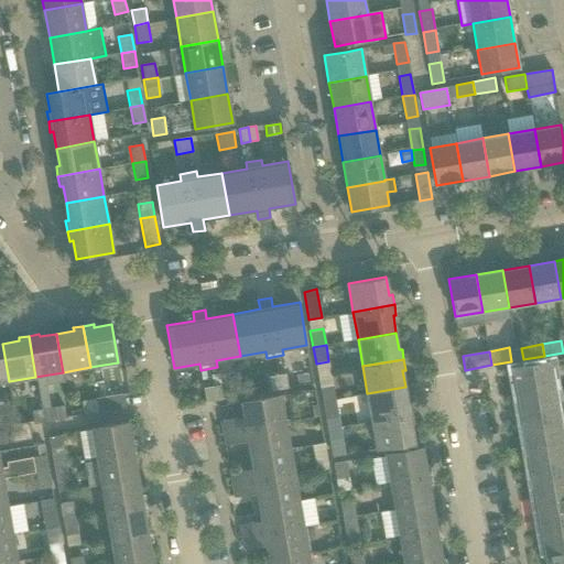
[(512,368),(517,398),(555,391),(550,361),(512,368)]
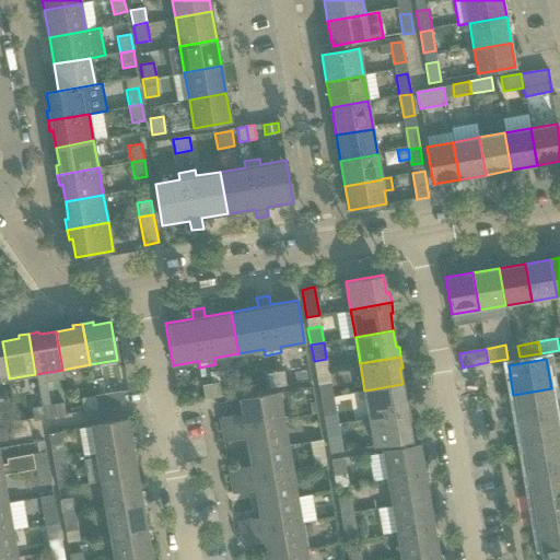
[(267,374),(270,387),(286,385),(283,371),(267,374)]
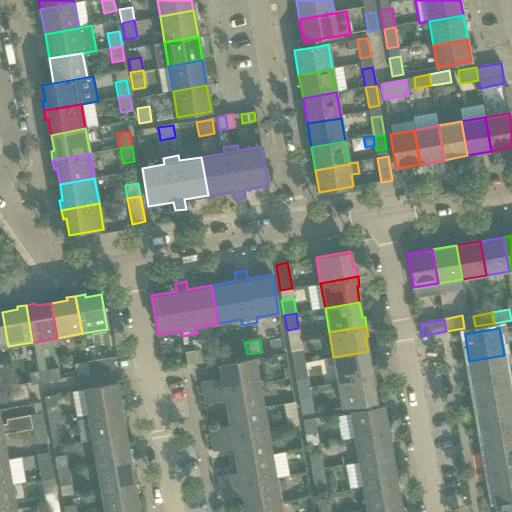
[(280,339),(269,340),(270,349),(281,347),(280,339)]
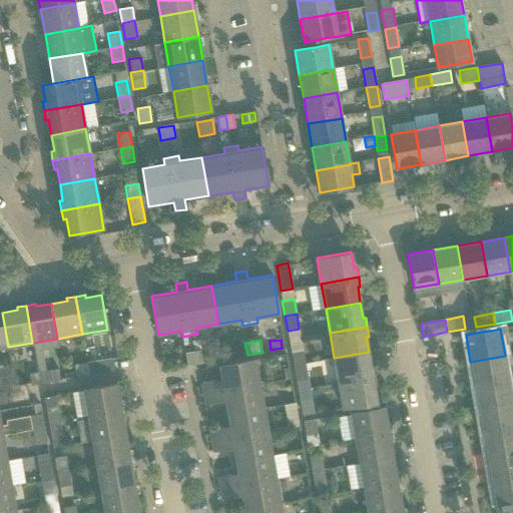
[(291,351),(293,365),(305,363),(303,349),(291,351)]
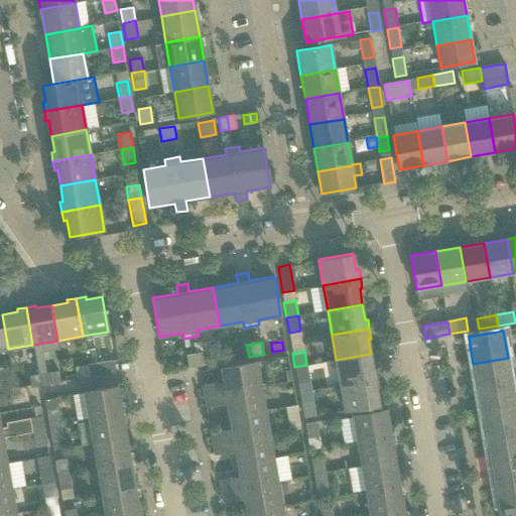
[(186,355),(188,368),(204,365),(202,353),(186,355)]
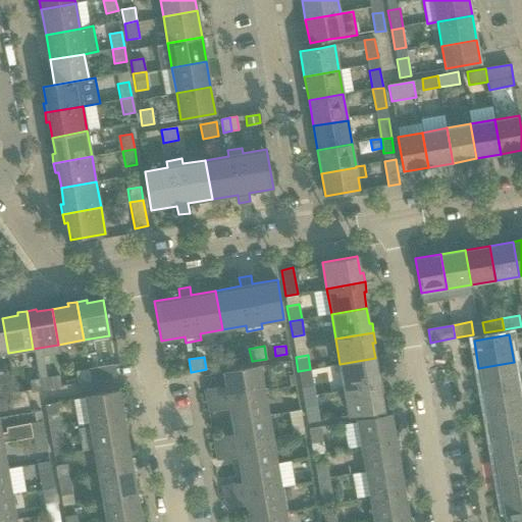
[(340,364),(344,389),(382,383),(381,374),(378,374),(375,358),(340,364)]
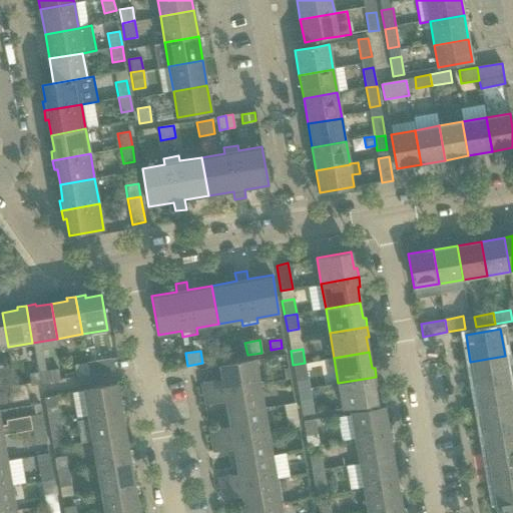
[(470,362),(475,386),(509,380),(505,356),(470,362)]
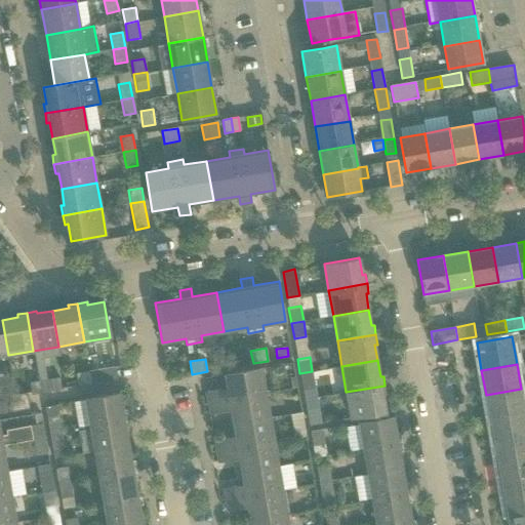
[(115,367),(90,371),(92,384),(117,379),(115,367)]
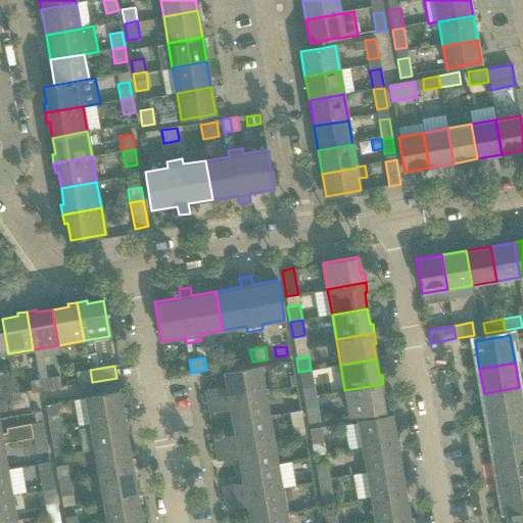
[(205,390),(207,401),(266,391),(260,367),(224,373),(227,387),(205,390)]
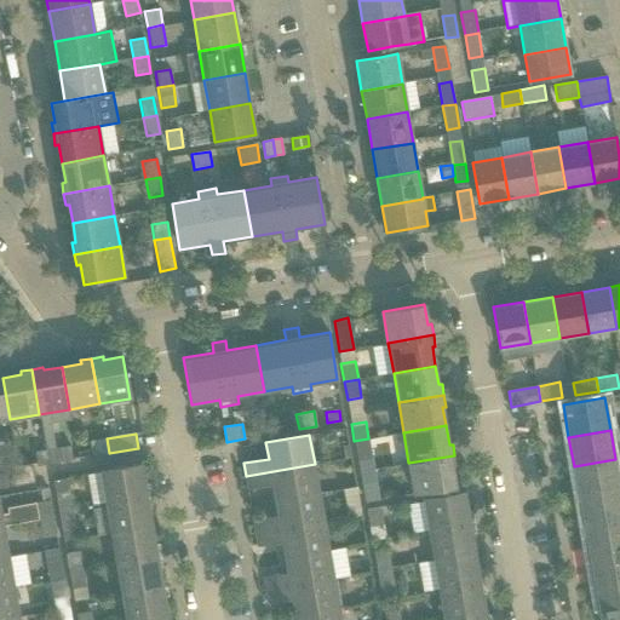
[(109,453),(107,438),(90,442),(92,457),(109,453)]
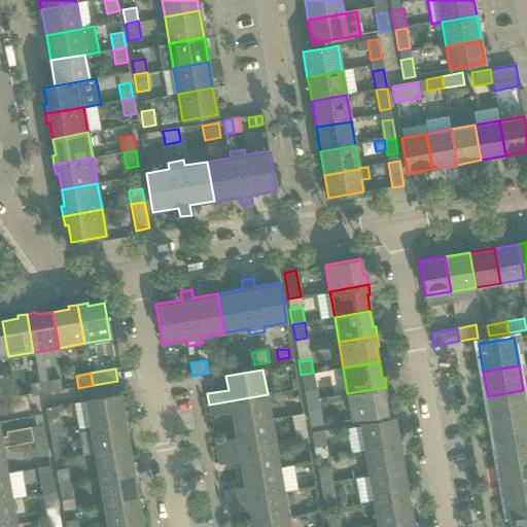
[(313,373),(301,375),(304,391),(316,388),(313,373)]
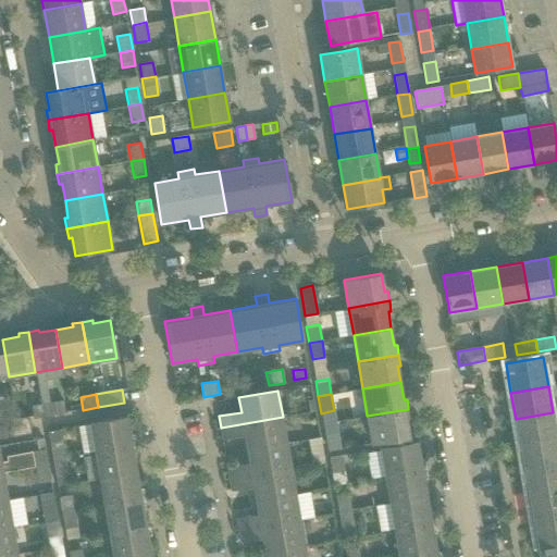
[(63,401),(47,405),(49,416),(66,413),(63,401)]
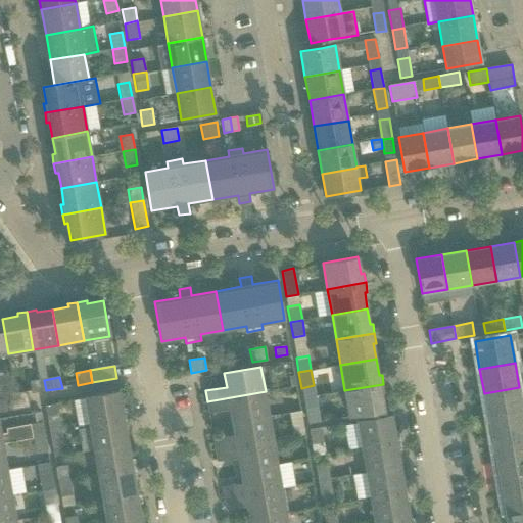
[(46,390),(44,380),(30,382),(32,393),(46,390)]
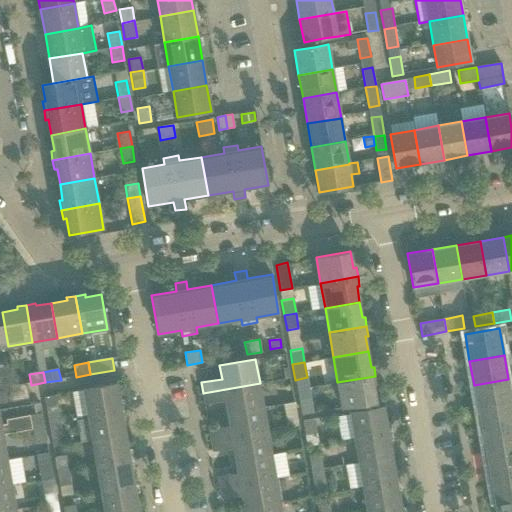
[(375,376),(337,382),(342,408),(377,402),(374,386),(377,385),(375,376)]
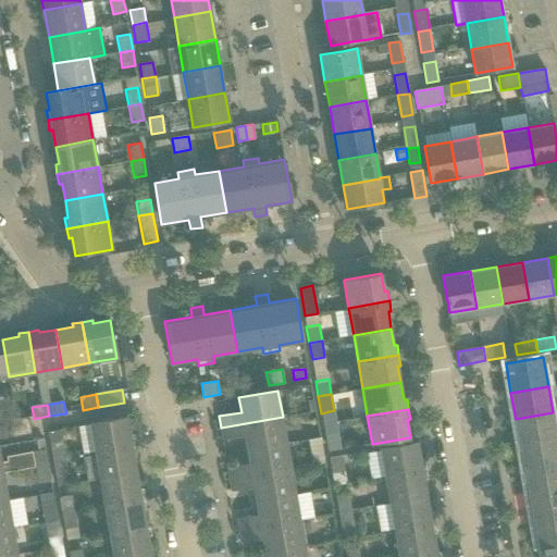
[(321,413),(323,424),(336,421),(334,410),(321,413)]
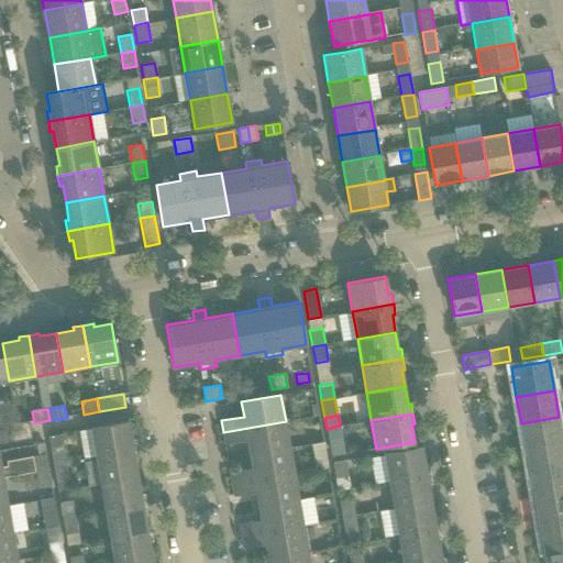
[(521,423),(526,449),(562,442),(559,417),(521,423)]
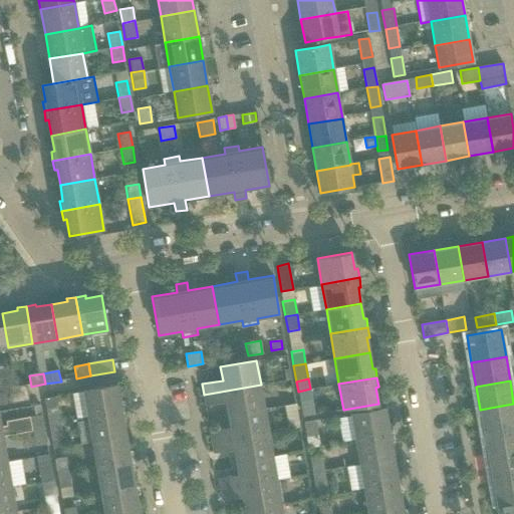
[(29,400),(26,388),(26,384),(8,388),(11,403),(29,400)]
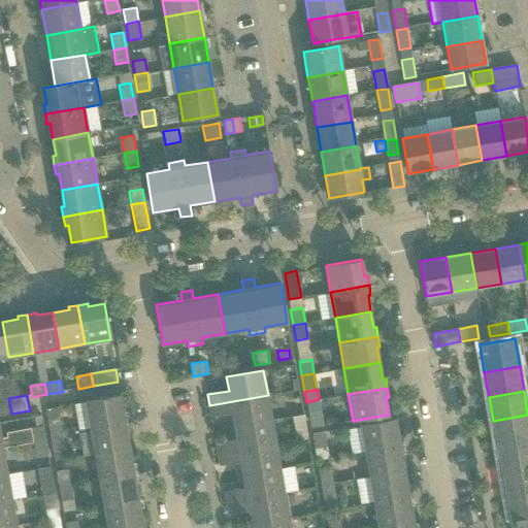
[(233,414),(235,426),(272,420),(268,395),(209,405),(211,417),(233,414)]
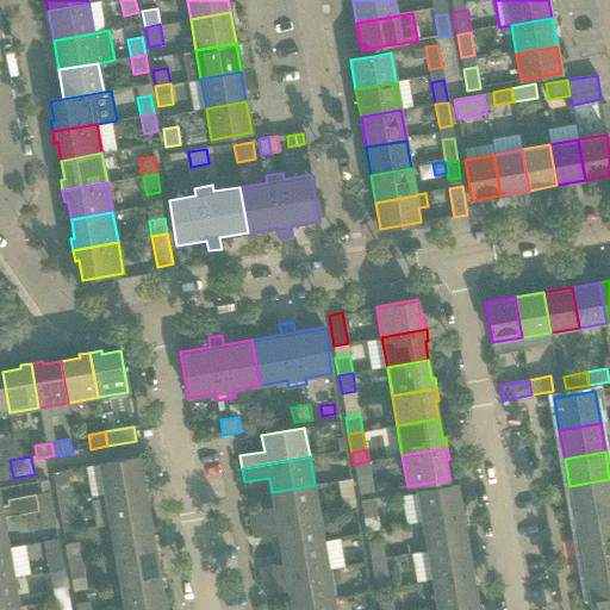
[(99,465),(105,496),(144,489),(138,458),(99,465)]
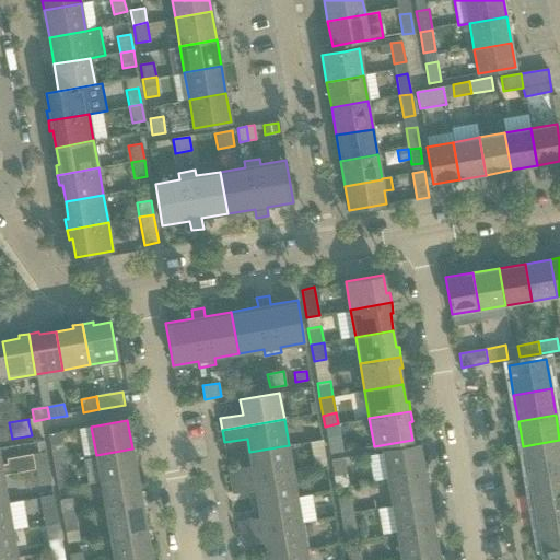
[(340,434),(338,423),(325,427),(326,436),(340,434)]
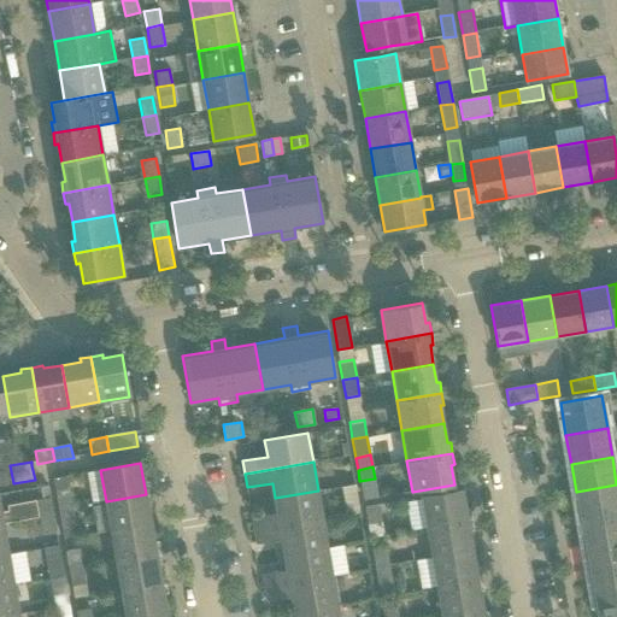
[(359,481),(363,500),(378,498),(375,479),(359,481)]
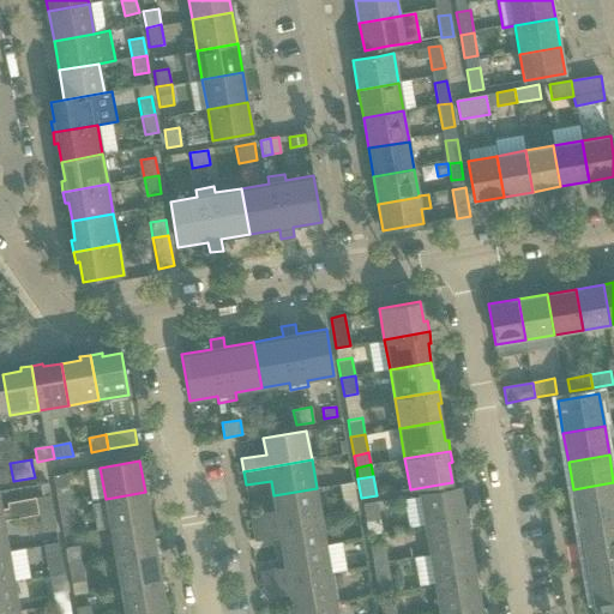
[(353,482),(339,485),(344,512),(357,511),(353,482)]
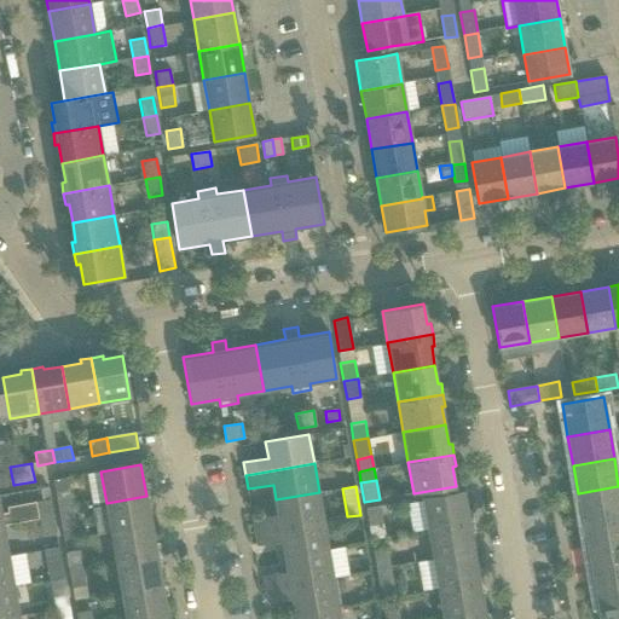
[(578,493),(583,522),(618,515),(618,486),(578,493)]
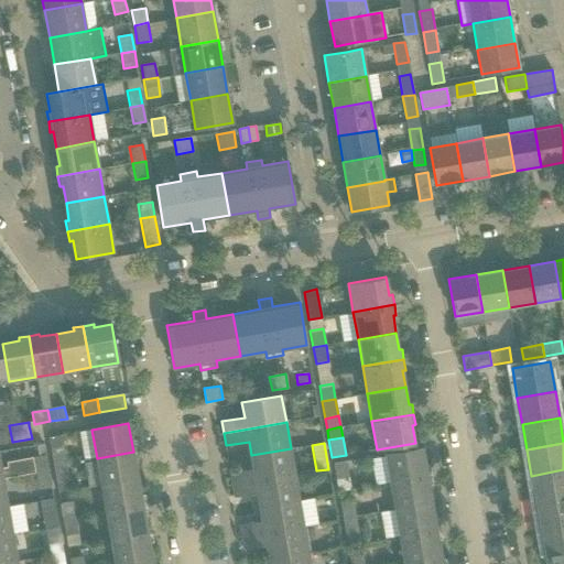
[(50,448),(52,466),(66,464),(63,446),(50,448)]
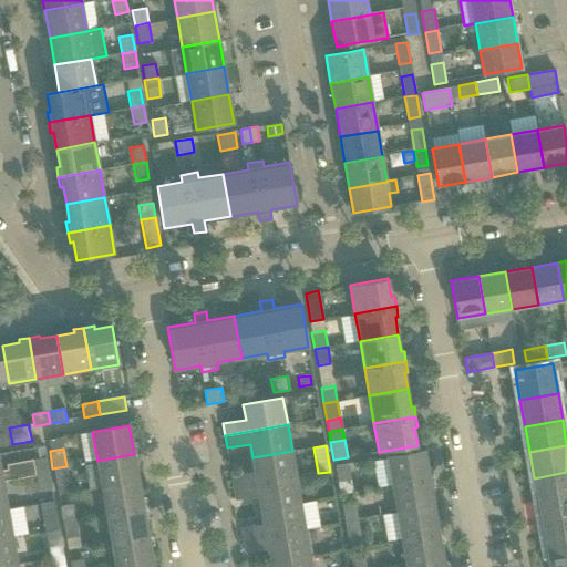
[(389,460),(393,486),(431,480),(425,450),(388,456),(389,460)]
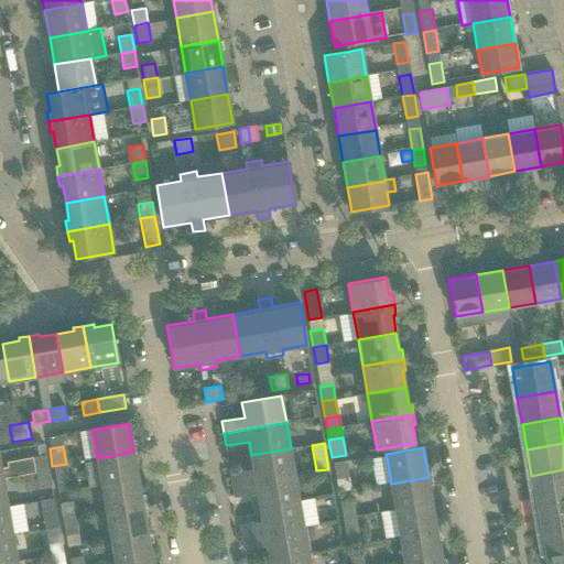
[(230,473),(232,485),(295,475),(291,448),(251,455),(253,469),(230,473)]
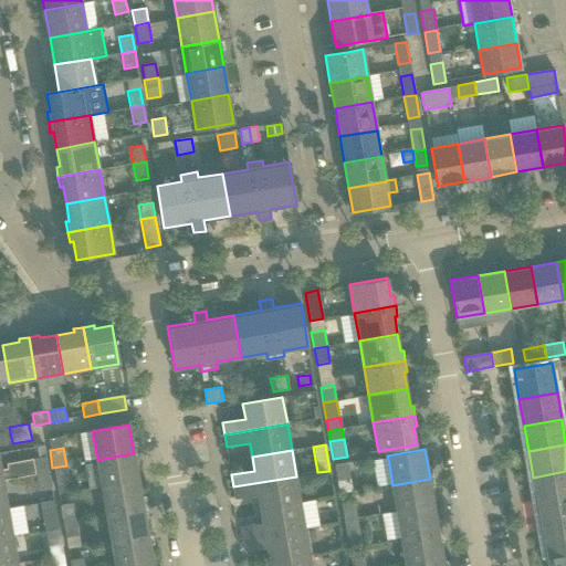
[(97,460),(102,486),(138,481),(134,453),(97,460)]
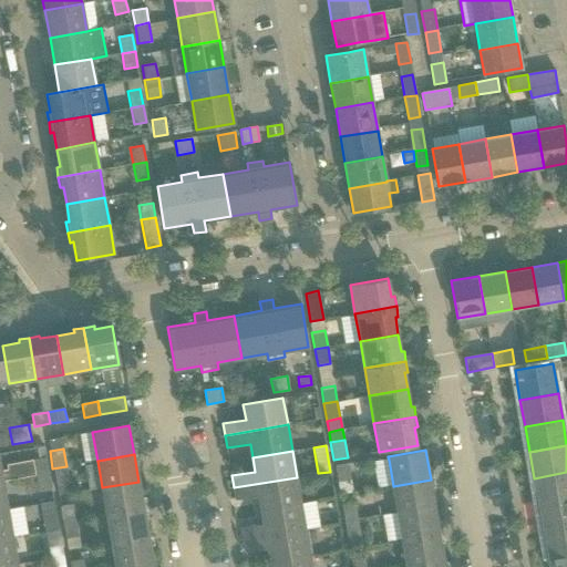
[(45,457),(32,461),(35,475),(35,477),(50,475),(47,457),(45,457)]
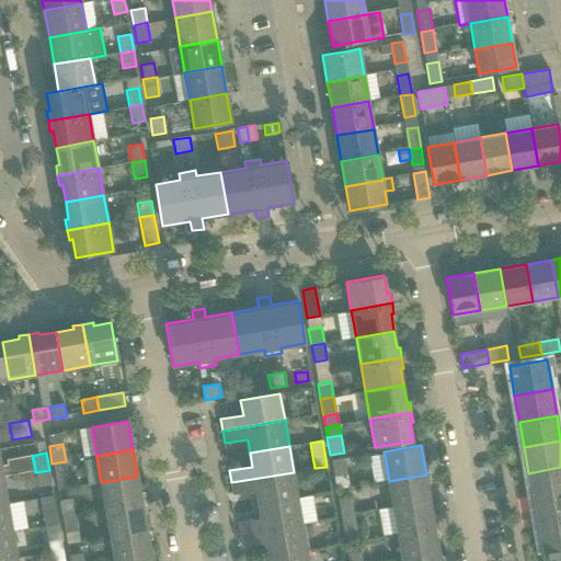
[(0,460),(0,478),(3,478),(3,477),(35,470),(32,456),(32,455),(7,459),(8,465),(1,466),(0,460)]
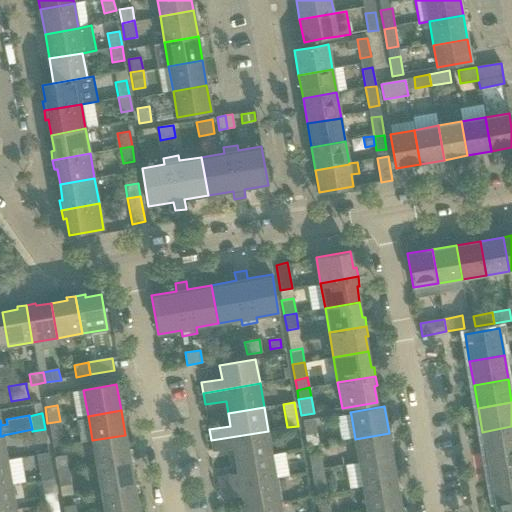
[(341,441),(355,439),(351,415),(337,417),(341,441)]
